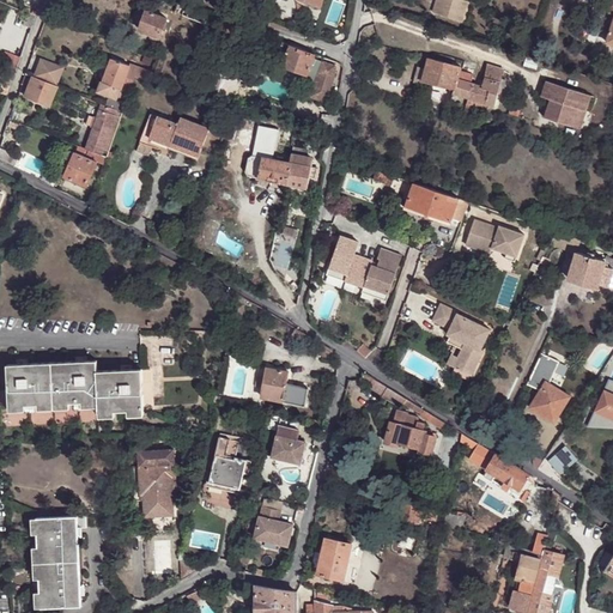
[(436,0),(434,11),(462,19),(468,0),(436,0)]
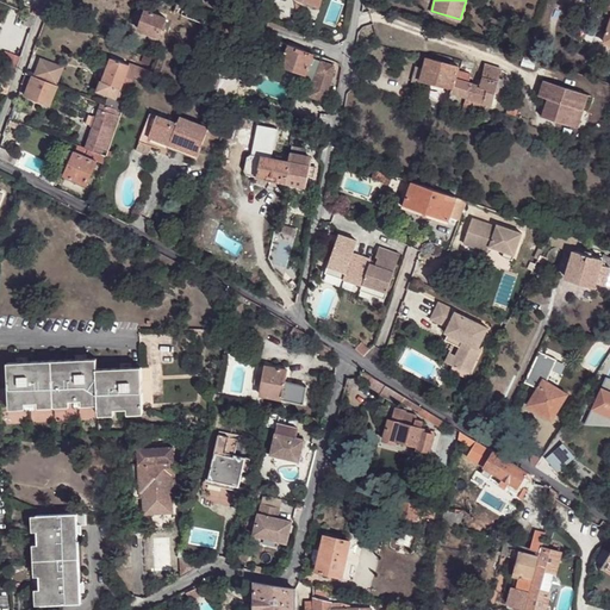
[(205,13),(176,4),(174,12),(201,23),(205,14),(205,13)]
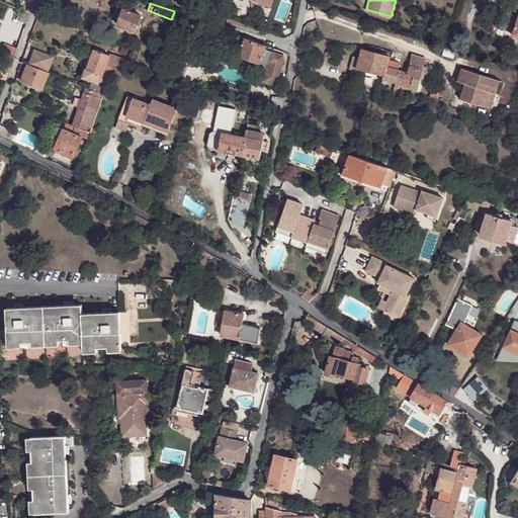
[(142,15),(124,9),(119,25),(136,31),(142,15)]
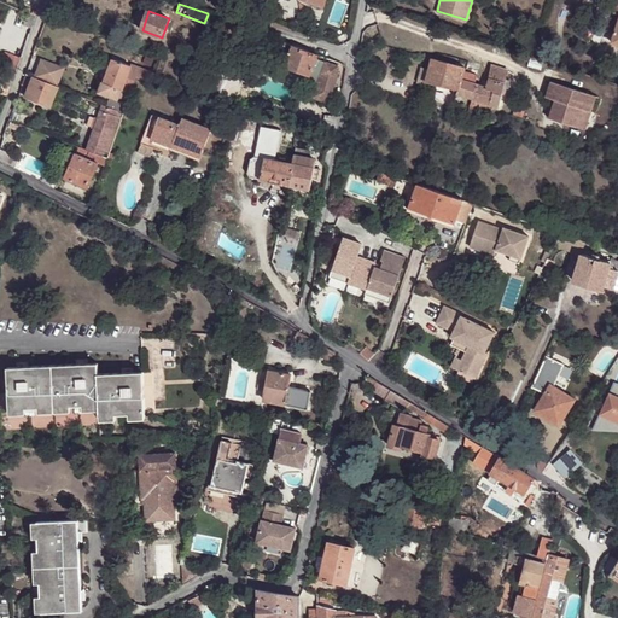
[(36,15),(28,12),(23,25),(31,29),(36,15)]
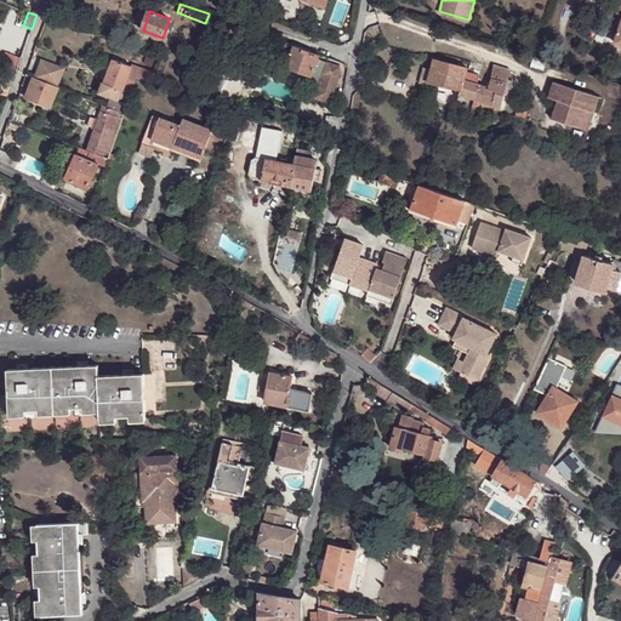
[(320,55),(284,41),(278,56),(278,57),(279,61),(281,64),(312,74),(309,81),(319,85),(314,97),(334,104),(340,67),(318,60),(320,55)]
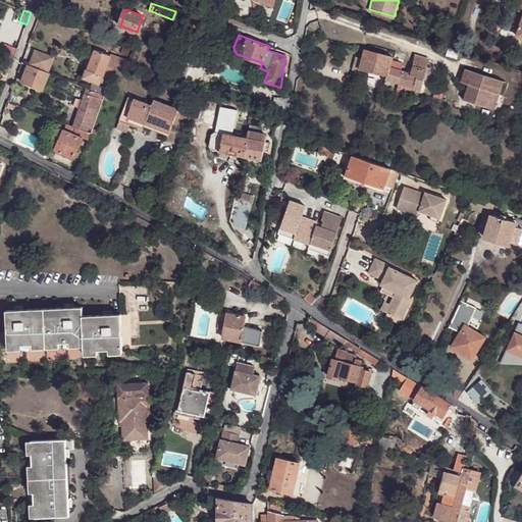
[(179,39),(174,53),(184,56),(189,42),(179,39)]
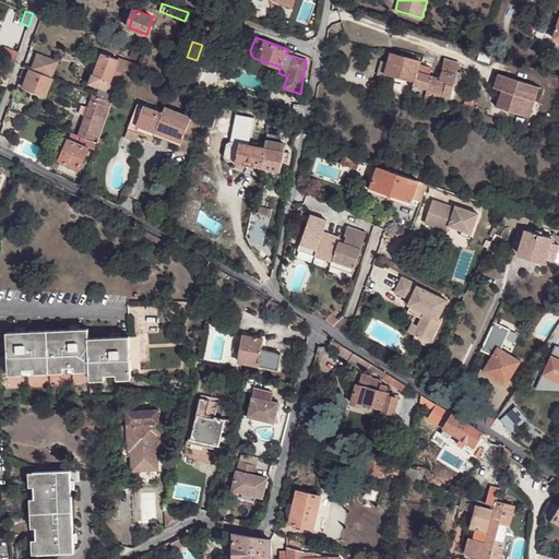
[(31,70),(52,79),(59,61),(37,52),(31,70)]
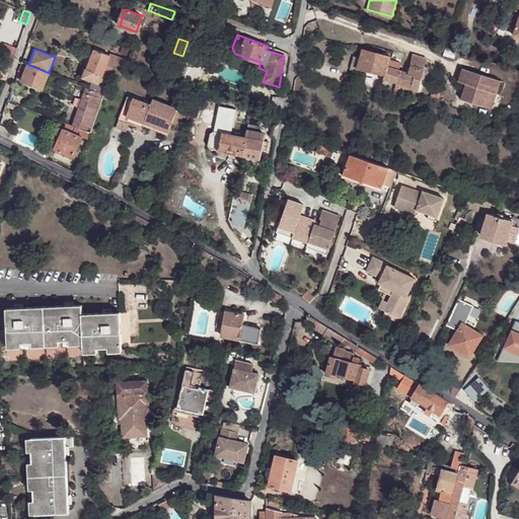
[(103,74),(110,56),(95,50),(88,68),(88,70),(102,75),(103,76),(103,74)]
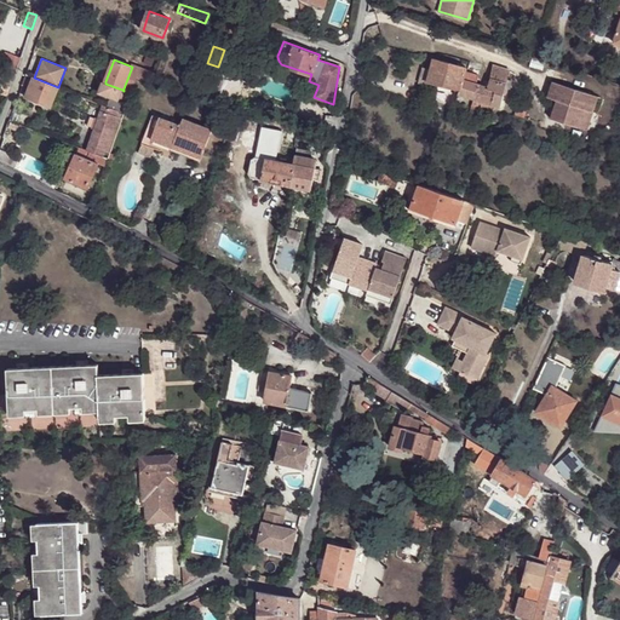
[(507,80),(510,70),(493,65),(487,87),(476,84),(463,80),(465,72),(465,68),(432,59),(430,70),(423,68),(419,84),(426,86),(428,81),(459,90),(458,95),(500,108),(505,87),(510,89),(511,80),(507,80)]
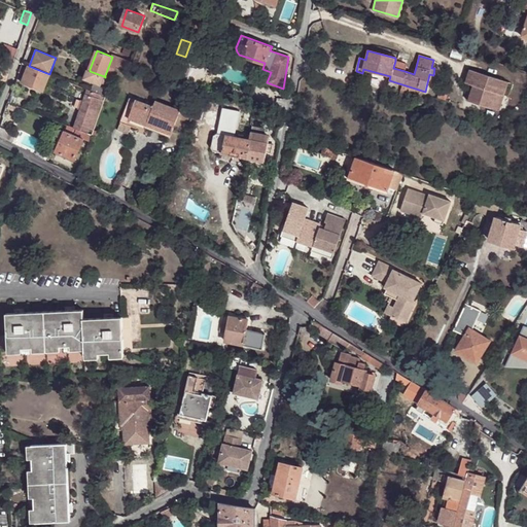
[(112,78),(116,68),(119,59),(112,57),(105,75),(112,78)]
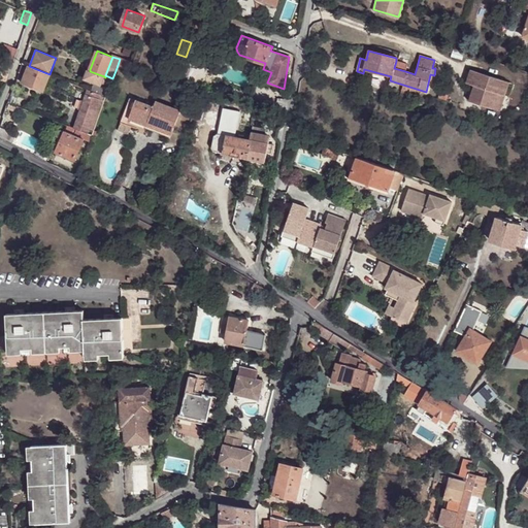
[(117,68),(129,71),(132,64),(120,59),(117,68)]
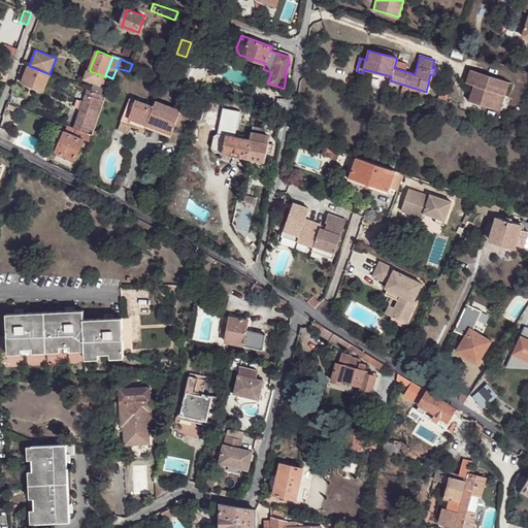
[(396,61),(394,68),(405,71),(407,64),(396,61)]
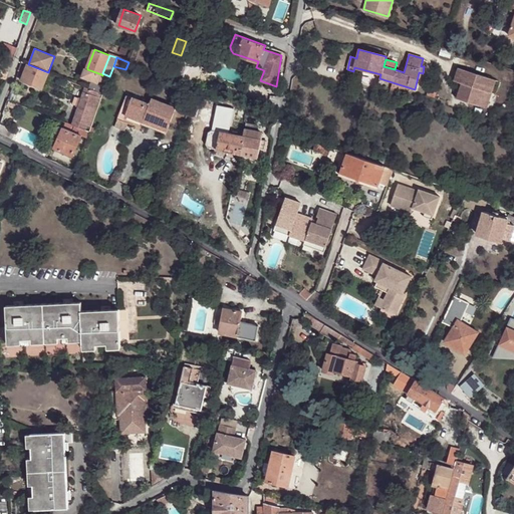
[(169,60),(164,75),(175,78),(181,64),(169,60)]
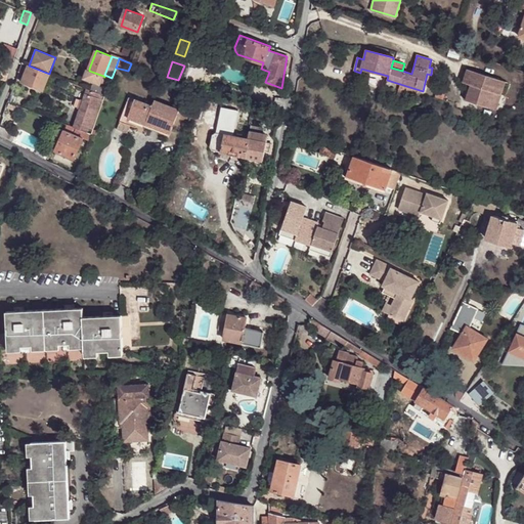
[(0,78),(6,81),(10,70),(9,69),(0,66),(0,67),(0,78)]
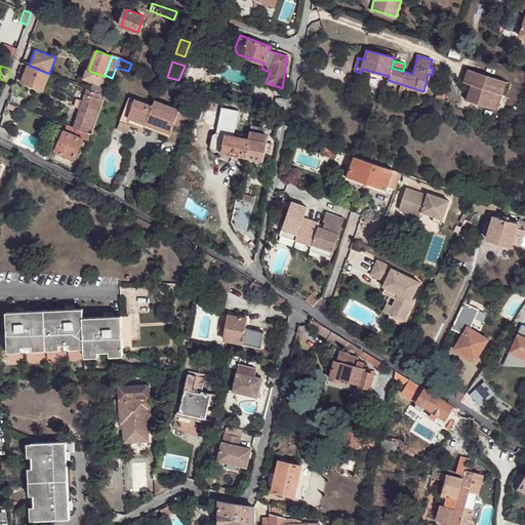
[(42,90),(49,74),(29,66),(28,66),(22,81),(42,90)]
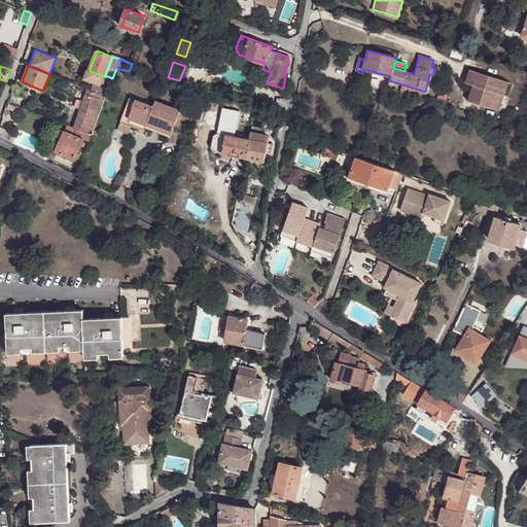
[(100,84),(104,76),(90,71),(90,69),(86,68),(82,78),(100,84)]
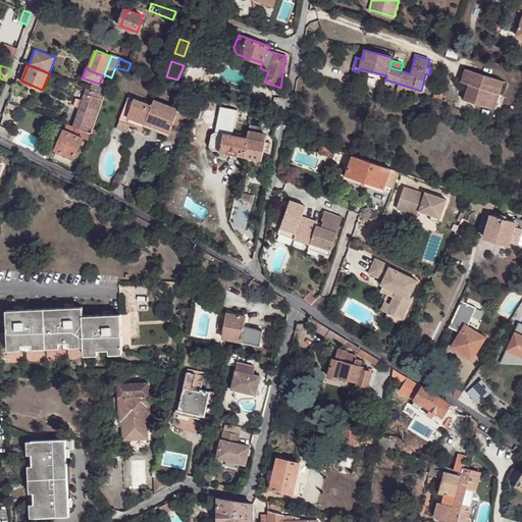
[(467,84),(496,93),(504,96),(508,83),(464,68),(460,82),(467,84)]
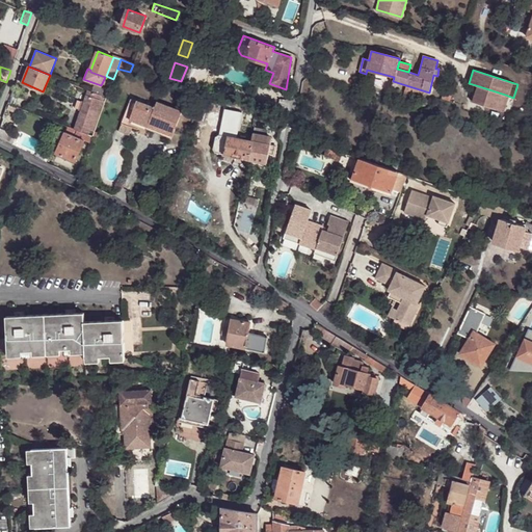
[(107,98),(111,85),(105,83),(104,87),(94,83),(90,90),(102,95),(107,98)]
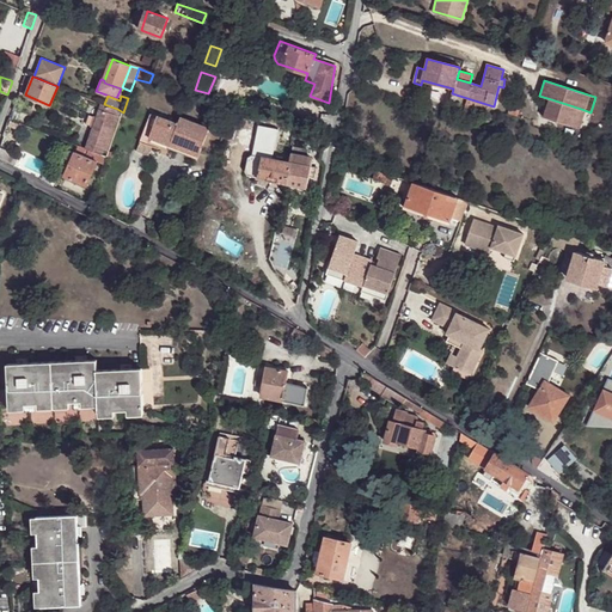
[(575,127),(581,109),(548,98),(542,116),(575,127)]
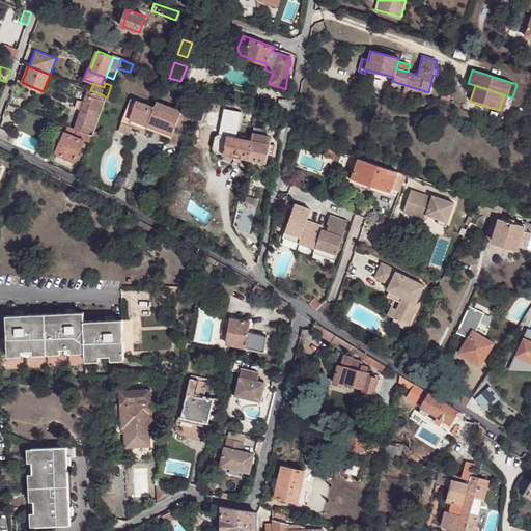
[(7,103),(17,107),(23,90),(14,87),(7,103)]
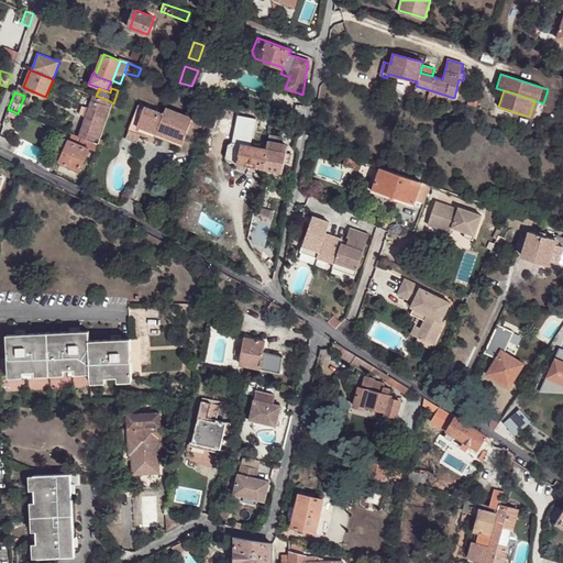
[(94,143),(108,100),(96,96),(94,96),(79,138),(94,143)]
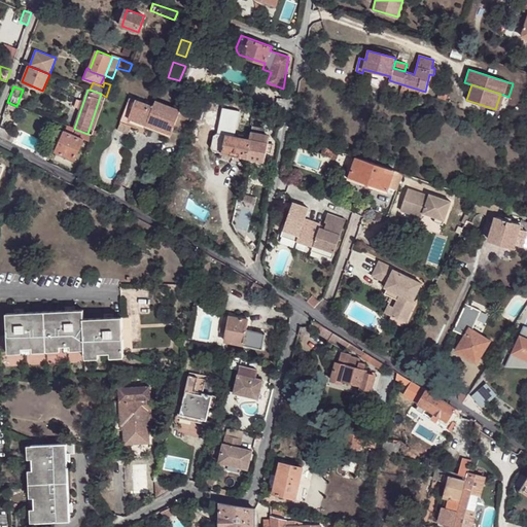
[(106,97),(101,94),(88,134),(90,130),(94,131),(106,97)]
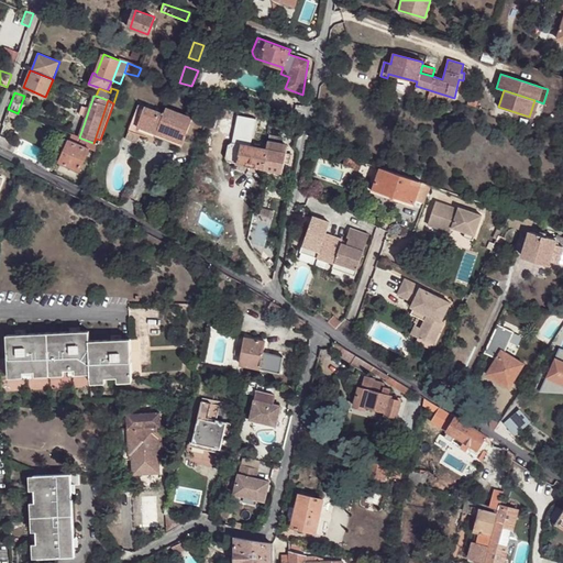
[(135,133),(136,129),(145,108),(139,106),(125,140),(136,144),(140,135),(135,133)]
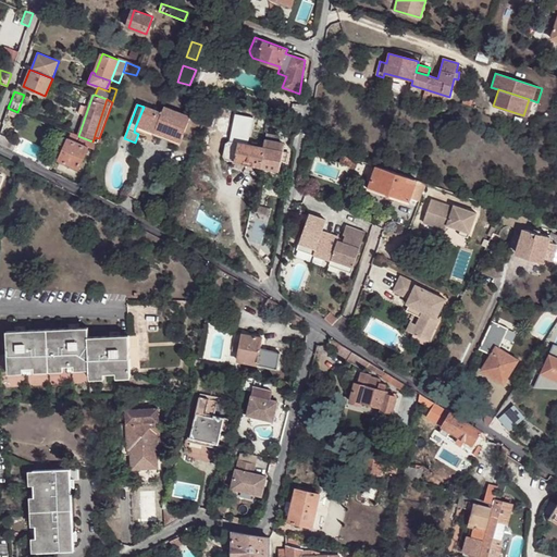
[(144,107),(135,127),(180,144),(189,118),(163,108),(161,113),(144,107)]
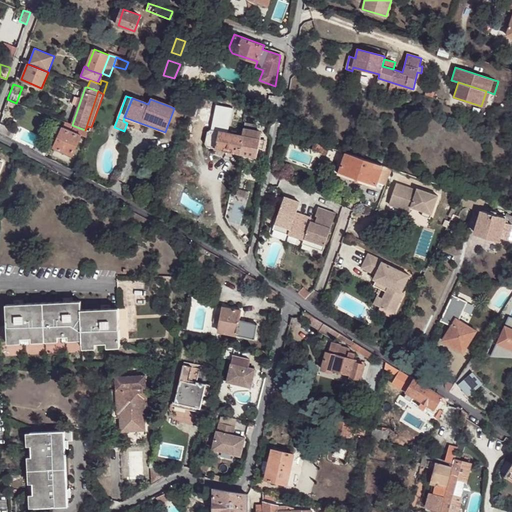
[(244,116),(248,105),(227,98),(224,109),(244,116)]
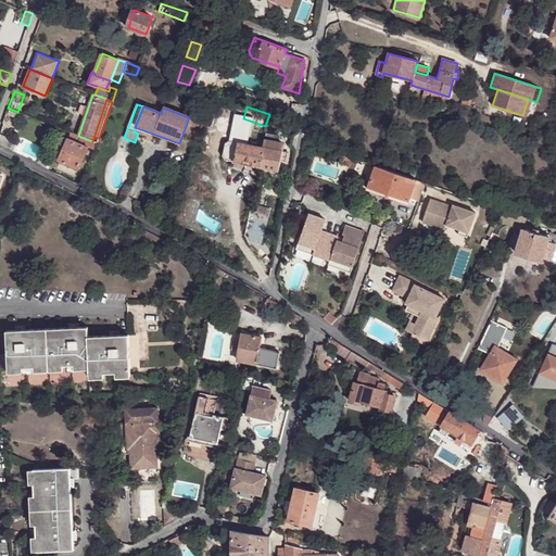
[(88,150),(92,141),(78,136),(71,133),(59,161),(78,169),(88,150)]
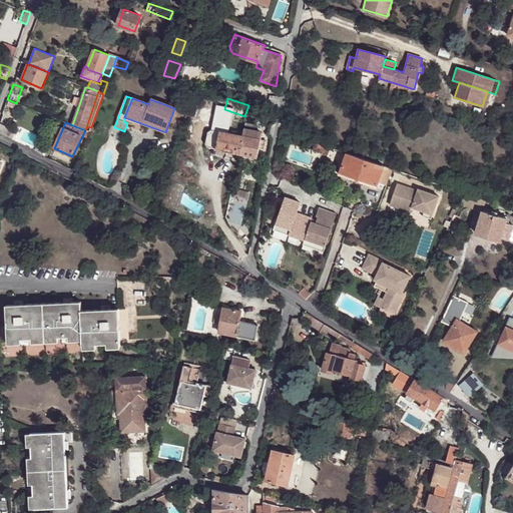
[(5,137),(11,140),(15,132),(0,123),(0,134),(0,135),(5,137)]
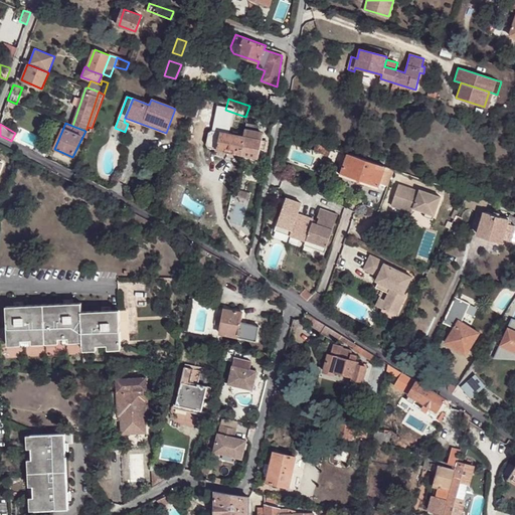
[(258,126),(246,124),(245,130),(256,132),(258,126)]
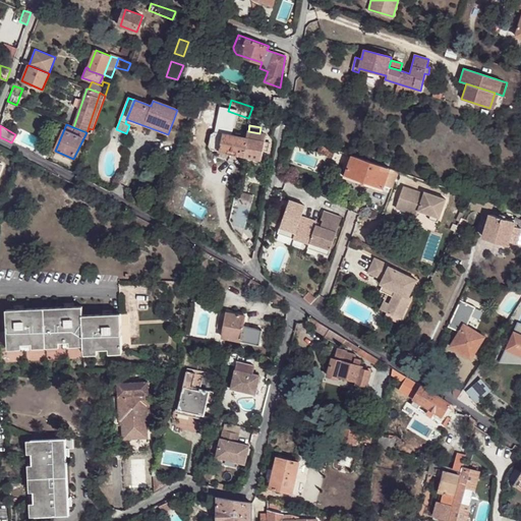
[(220,152),(245,157),(248,138),(247,138),(215,131),(212,134),(209,147),(211,150),(220,152)]
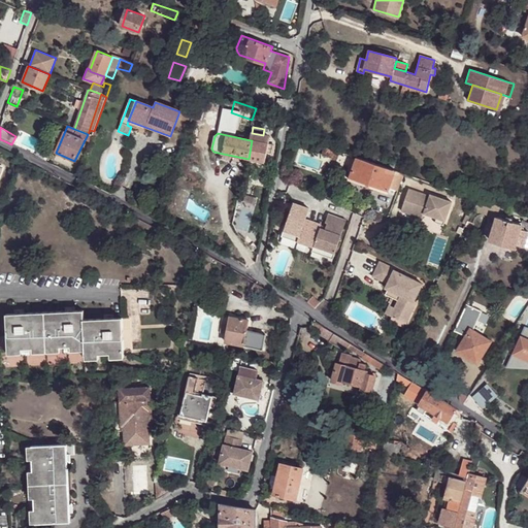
[(252,133),(251,140),(252,140),(249,159),(265,162),(267,153),(271,154),(273,144),(269,144),(270,138),(268,136),(263,135),(252,133)]
